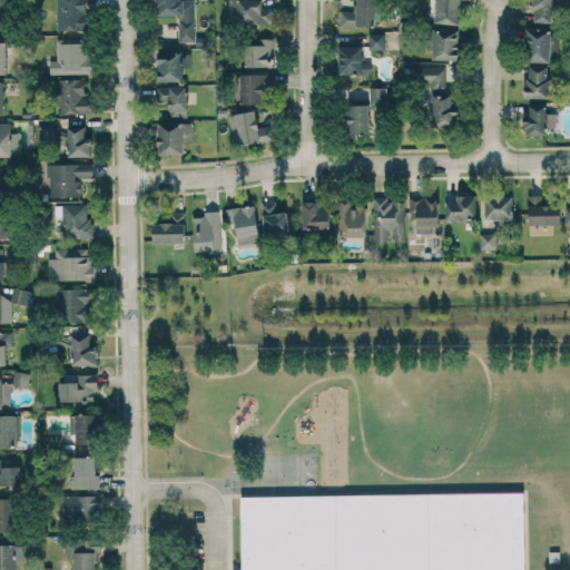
[(86,0),(56,0),(57,31),(87,30),(86,0)]
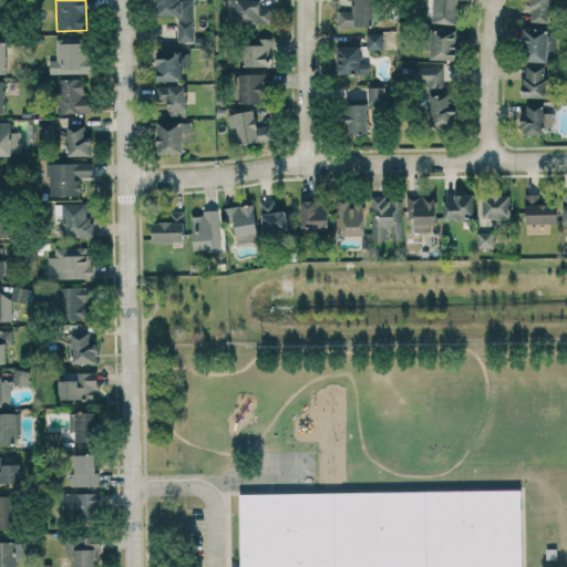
[(193,0),(154,0),(154,14),(178,14),(178,41),(194,41),(193,0)]
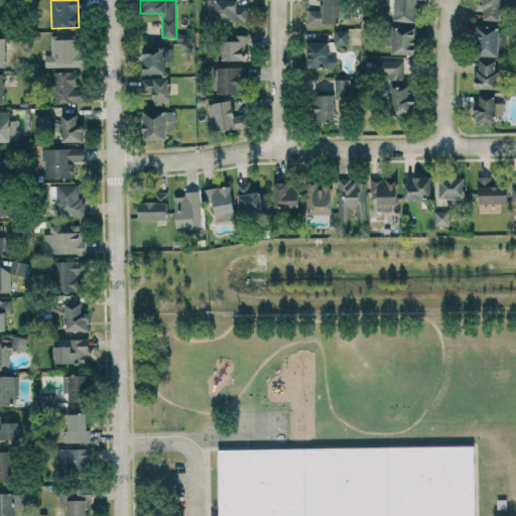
[(215,0),(215,20),(248,21),(248,6),(235,6),(235,0),(215,0)]
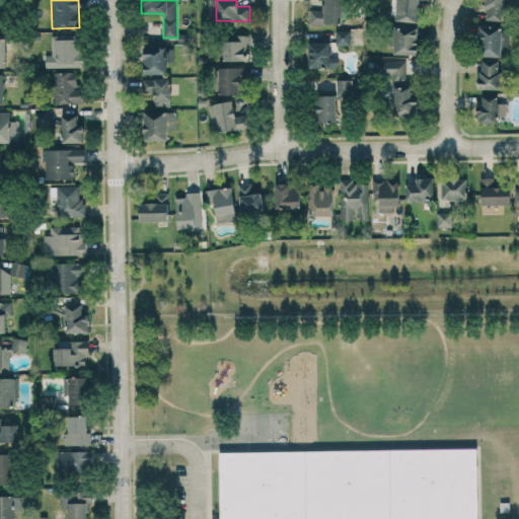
[(308,23),(342,24),(342,0),(322,0),(323,10),(309,9),(308,23)]
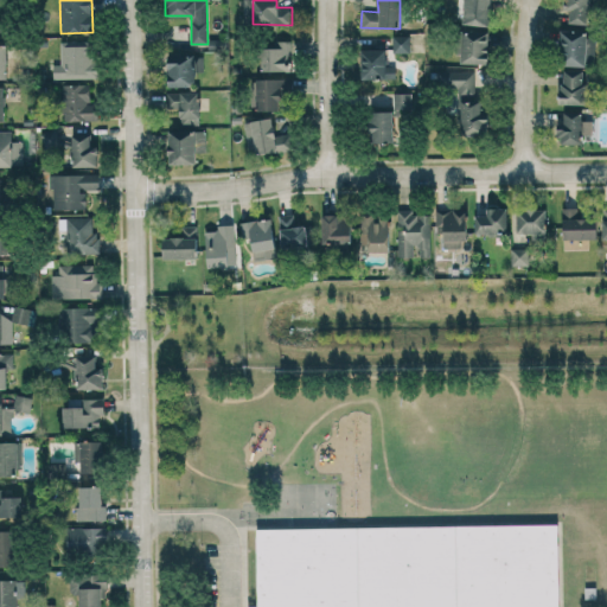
[(491,25),(491,0),(464,0),(464,24),(491,25)]
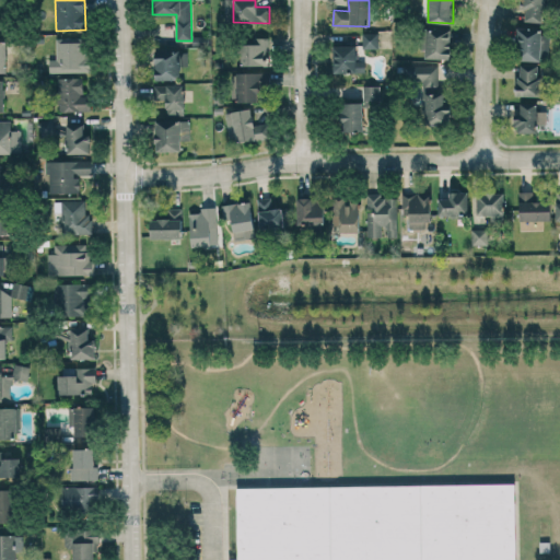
[(545,0),(521,0),(521,9),(526,10),(524,21),(543,23),(545,0)]
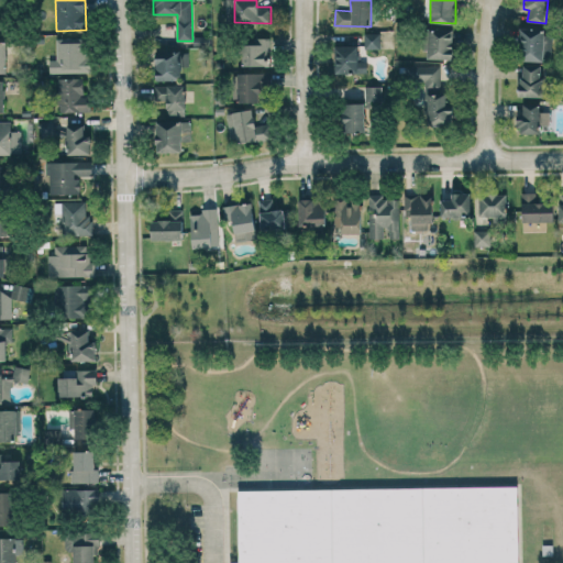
[(543,62),(544,28),(520,26),(519,61),(543,62)]
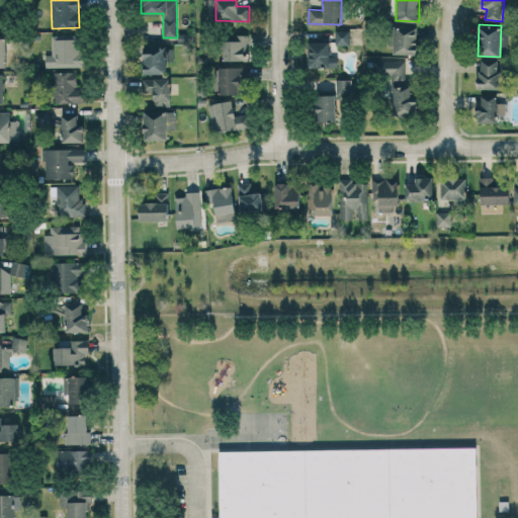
[(417,55),(418,26),(394,26),(393,54),(417,55)]
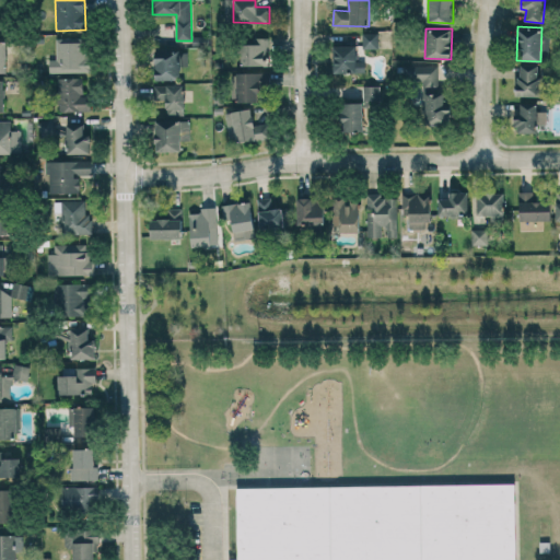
[(362,33),(362,48),(378,48),(378,32),(362,33)]
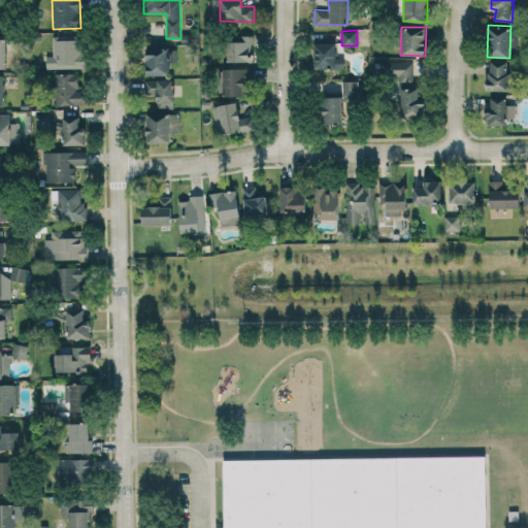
[(336,57),(336,40),(330,40),(330,34),(325,35),(325,42),(314,43),(315,68),(343,68),(343,56),(336,57)]
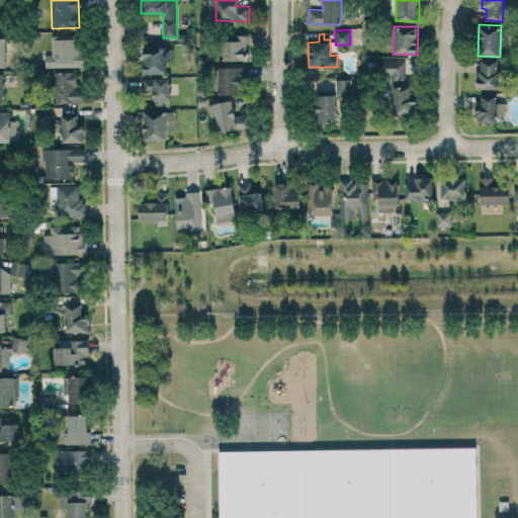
[(83,66),(83,52),(78,52),(77,34),(52,35),(52,56),(46,56),(46,67),(83,66)]
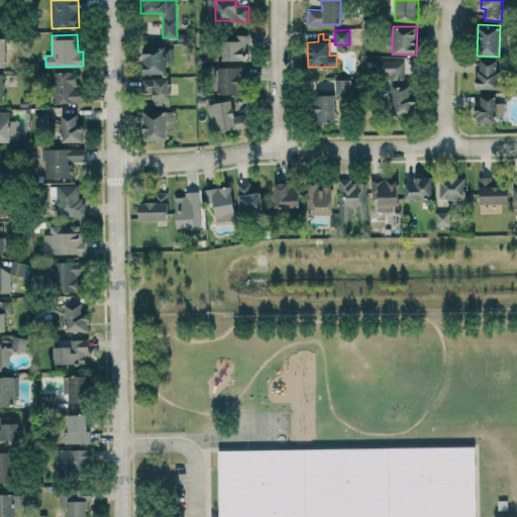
[(222,61),(247,61),(248,36),(223,36),(222,61)]
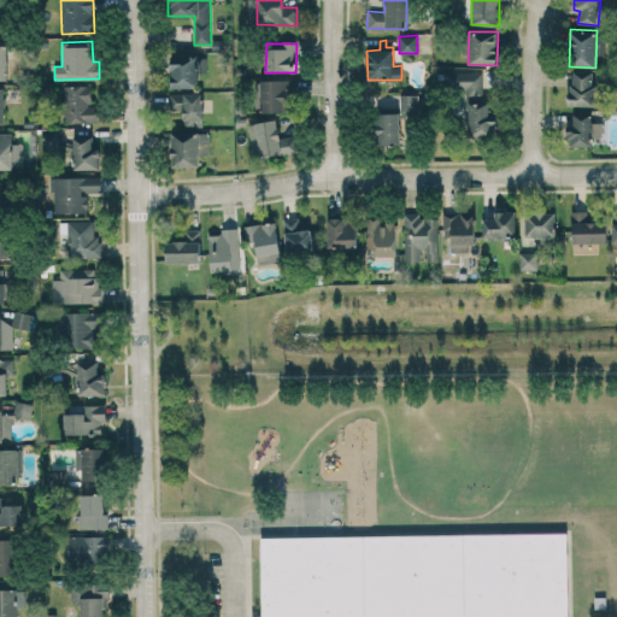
[(199,87),(198,72),(206,71),(206,52),(170,53),(171,88),(199,87)]
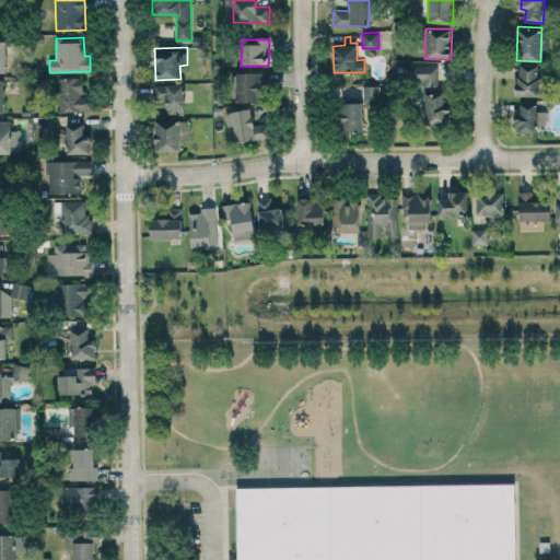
[(438,65),(404,66),(405,84),(439,84),(438,65)]
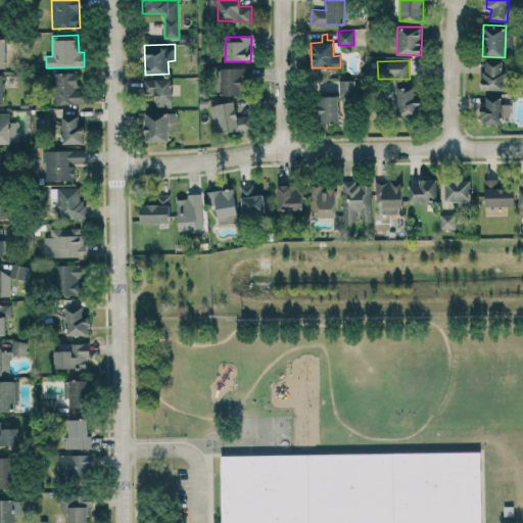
[(504,60),(486,60),(486,74),(481,74),(481,90),(505,89),(504,60)]
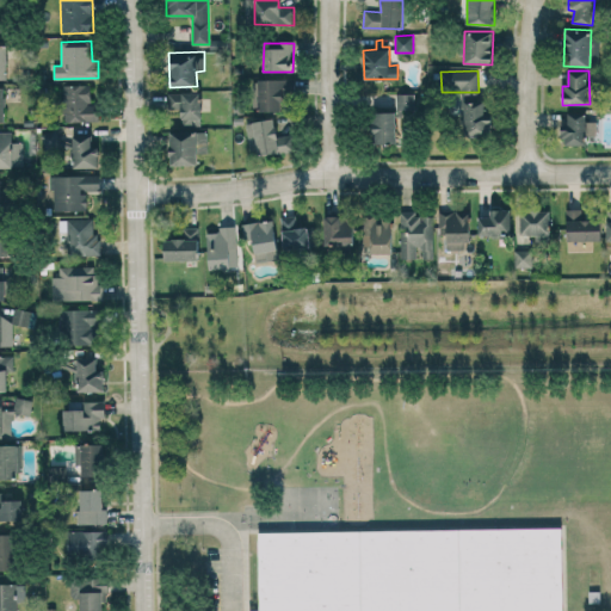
[(294,79),(254,80),(254,111),(282,111),(282,96),(295,96),(294,79)]
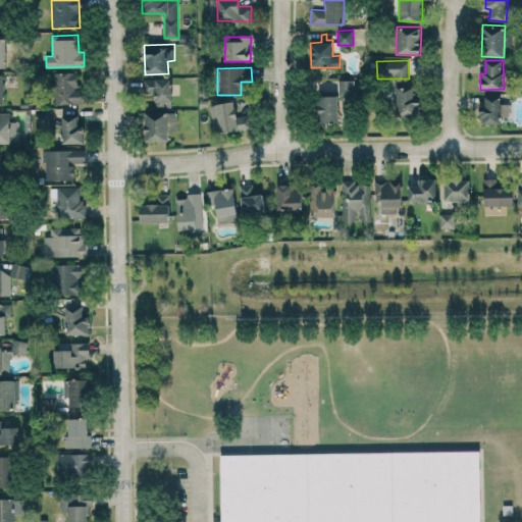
[(54,104),(85,103),(85,89),(77,89),(76,72),(53,72),(54,104)]
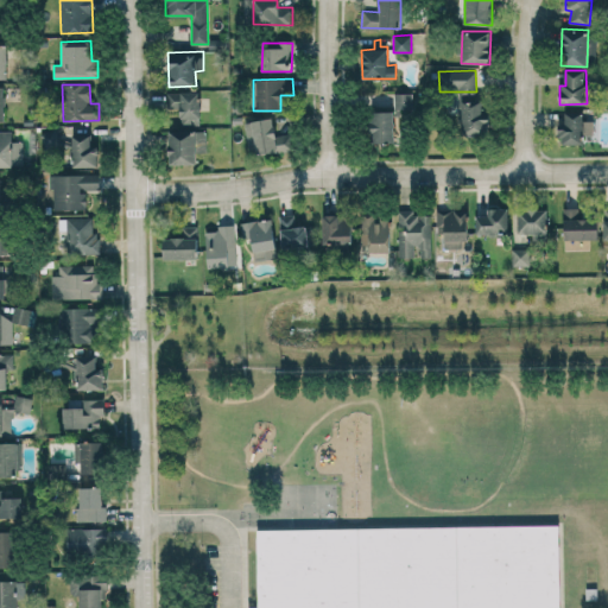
[(201,93),(168,92),(168,107),(181,108),(181,122),(200,122),(201,93)]
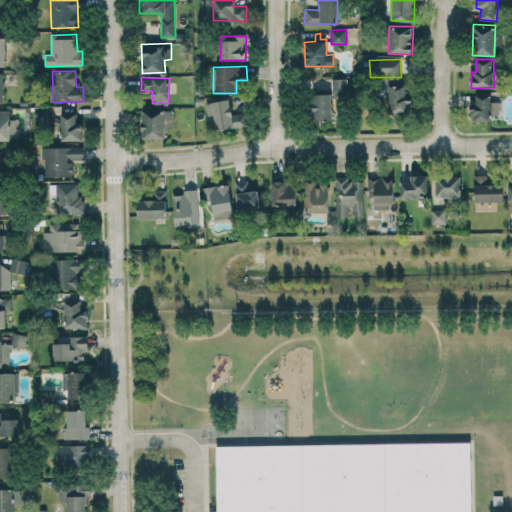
[(347,92),(347,78),(333,78),(333,91),(347,92)]
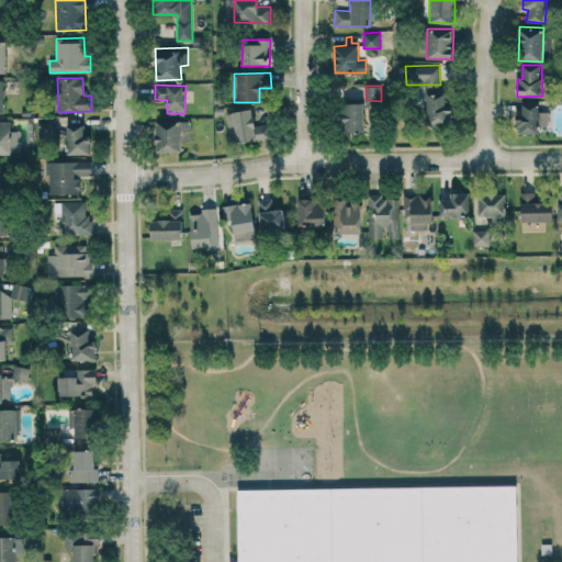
[(363,102),(340,103),(340,132),(364,132),(363,102)]
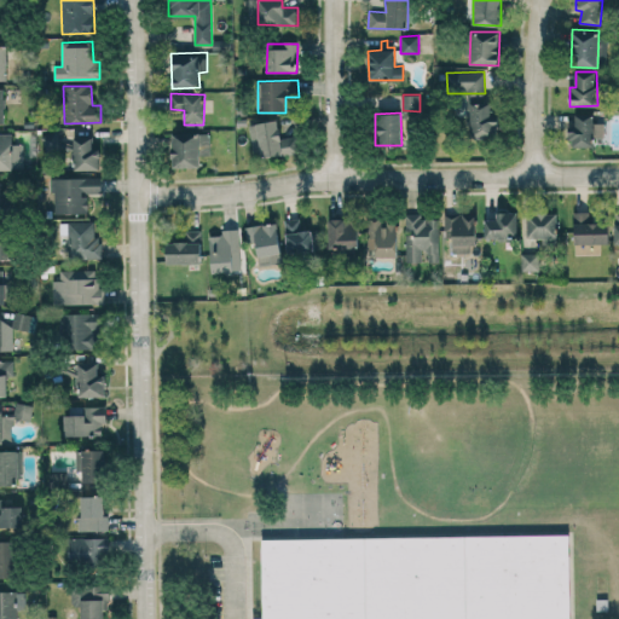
[(593,146),(594,138),(603,138),(605,114),(574,113),(574,125),(570,125),(568,146),(593,146)]
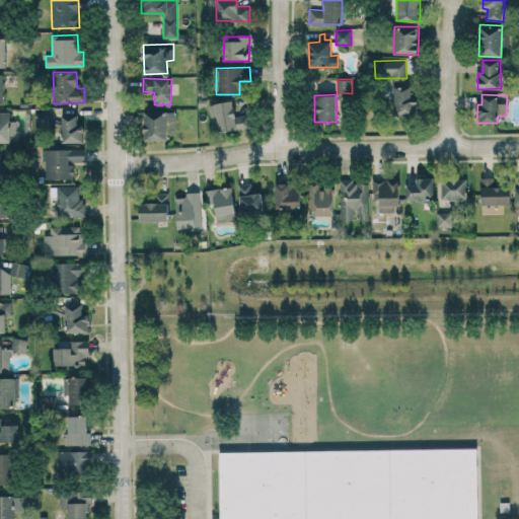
[(235,116),(233,100),(210,103),(214,133),(251,128),(249,114),(235,116)]
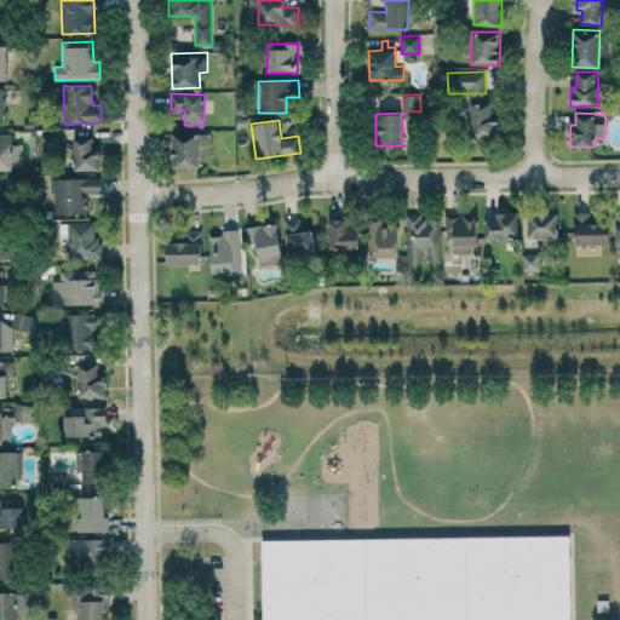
[(0,170),(23,170),(23,145),(12,145),(12,133),(0,133),(0,170)]
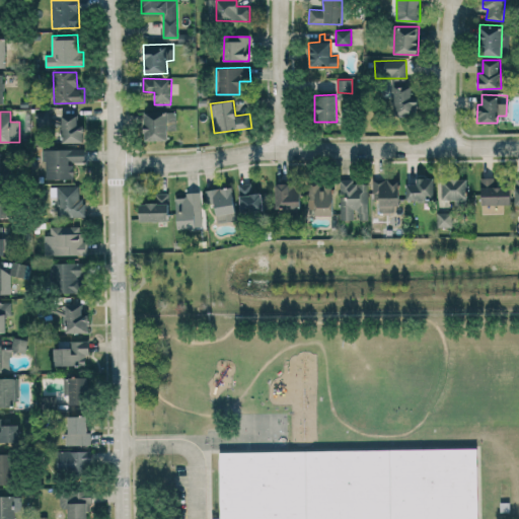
[(61,113),(38,112),(36,125),(61,125),(61,113)]
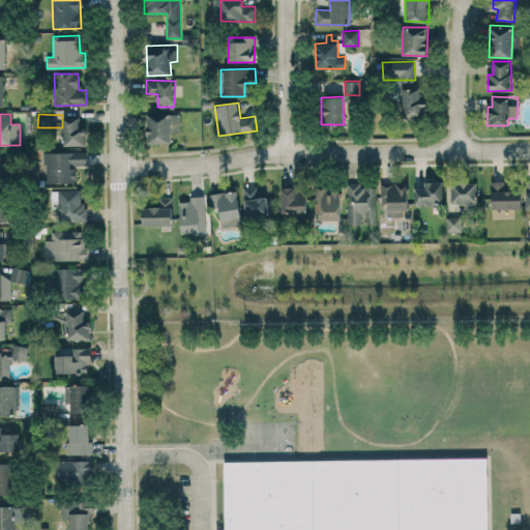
[(63,145),(86,146),(86,114),(63,114),(63,145)]
